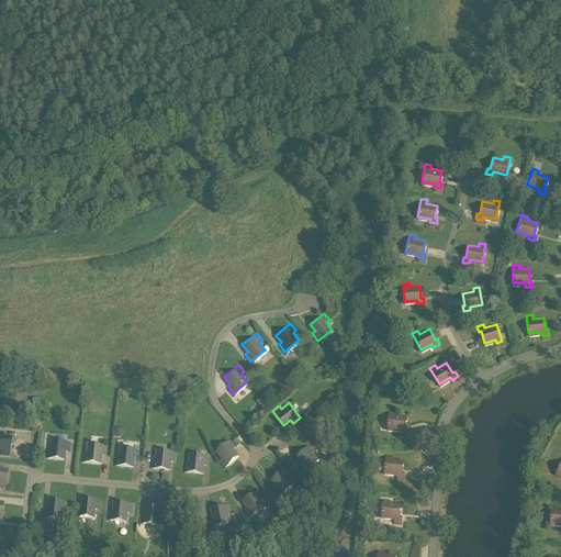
[(405,414),(394,413),(394,410),(389,409),(386,427),(400,429),(400,432),(406,433),(406,427),(404,427),(405,414)]
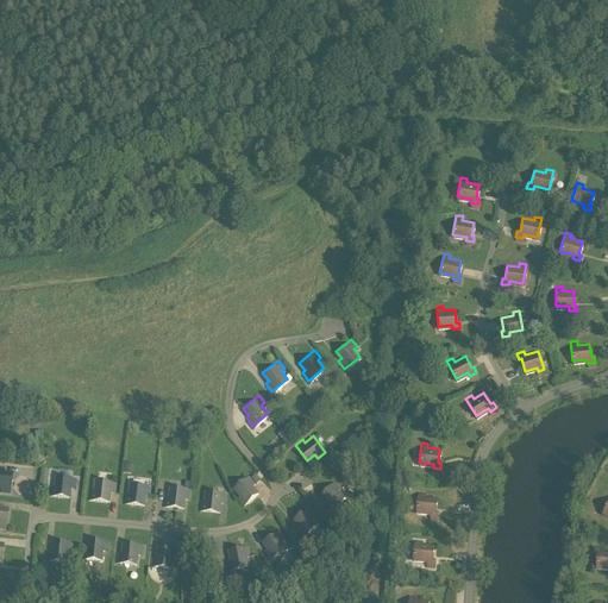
[(11,470),(1,469),(2,464),(0,463),(0,484),(0,488),(8,489),(11,470)]
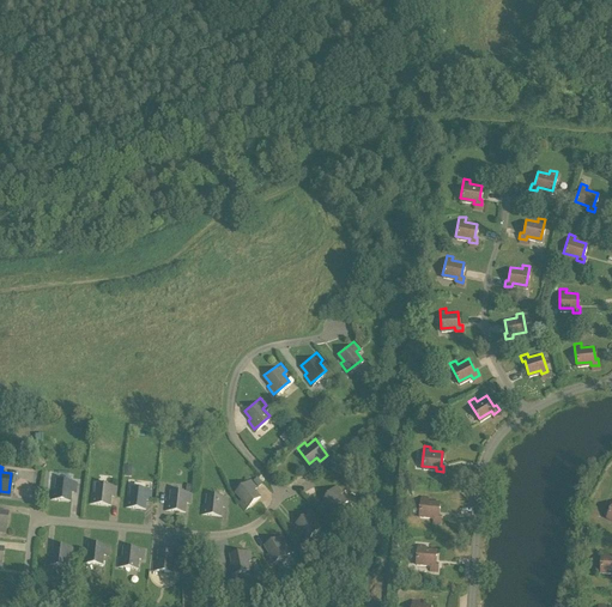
[(256,484),(249,475),(235,489),(241,497),(237,499),(243,507),(259,493),(253,486),(256,484)]
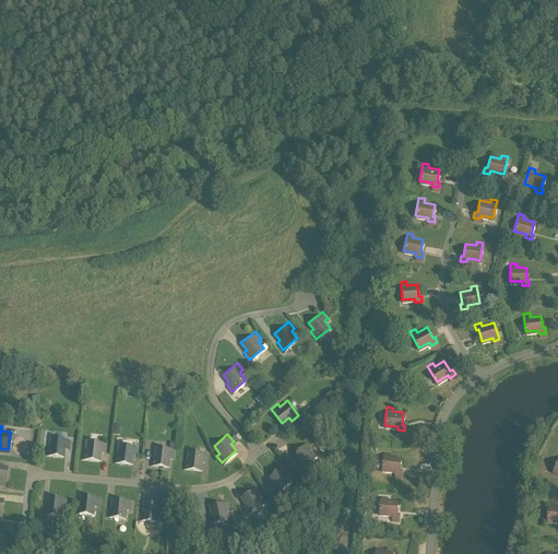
[(69,437),(50,435),(50,444),(46,444),(45,452),(62,455),(63,446),(68,446),(69,437)]
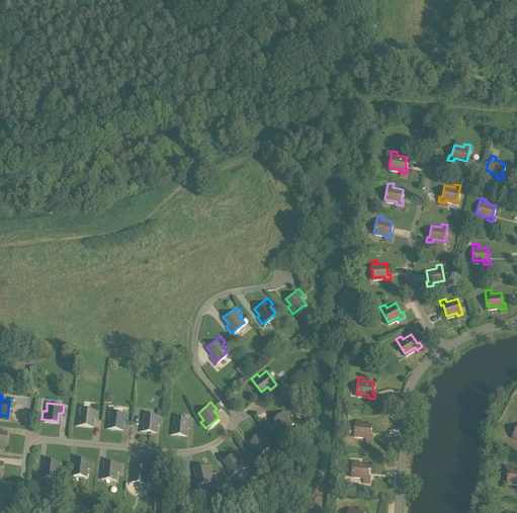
[(97,408),(81,406),(80,415),(76,414),(75,422),(92,424),(93,416),(96,416),(97,408)]
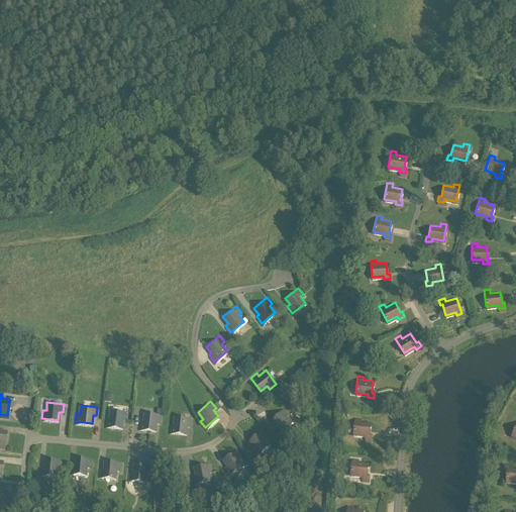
[(292,420),(286,415),(288,412),(282,407),(271,419),(277,424),(275,427),(282,433),(292,420)]
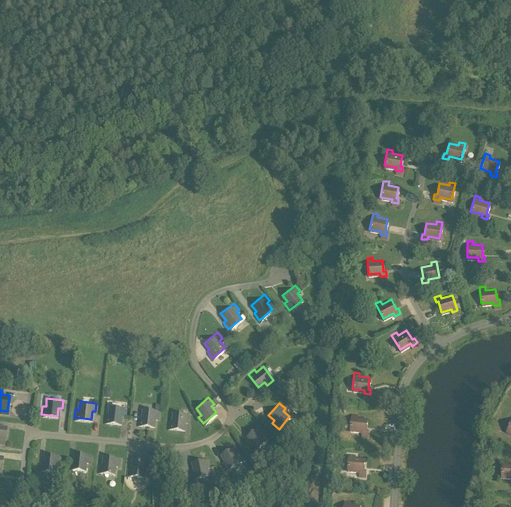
[(125,406),(109,405),(108,413),(104,413),(103,421),(120,422),(121,414),(124,415),(125,406)]
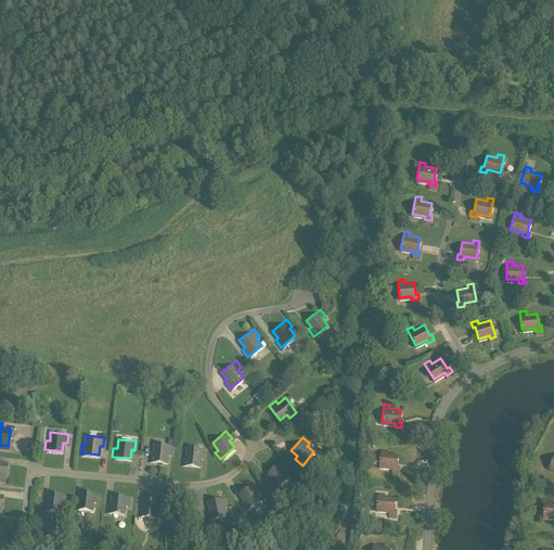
[(172,444),(154,442),(153,451),(149,450),(149,459),(166,461),(167,452),(171,452),(172,444)]
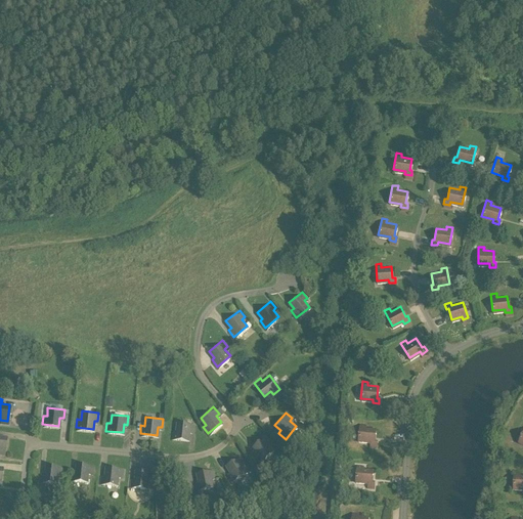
[(188,430),(192,431),(193,422),(176,421),(175,429),(172,428),(171,436),(187,438),(188,430)]
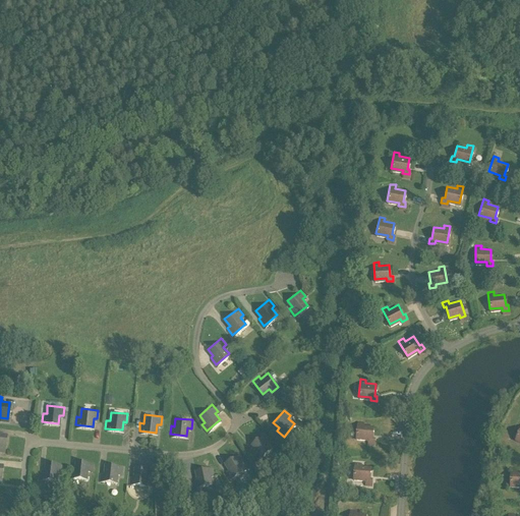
[(372,424),(362,423),(363,420),(357,419),(355,437),(367,438),(367,441),(373,442),(374,437),(371,436),(372,424)]
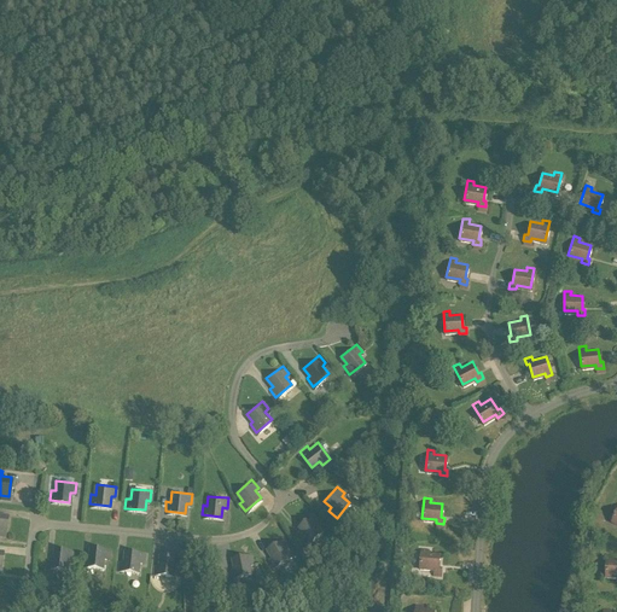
[(315,522),(319,519),(312,512),(297,525),(303,532),(300,535),(306,543),(321,530),(315,522)]
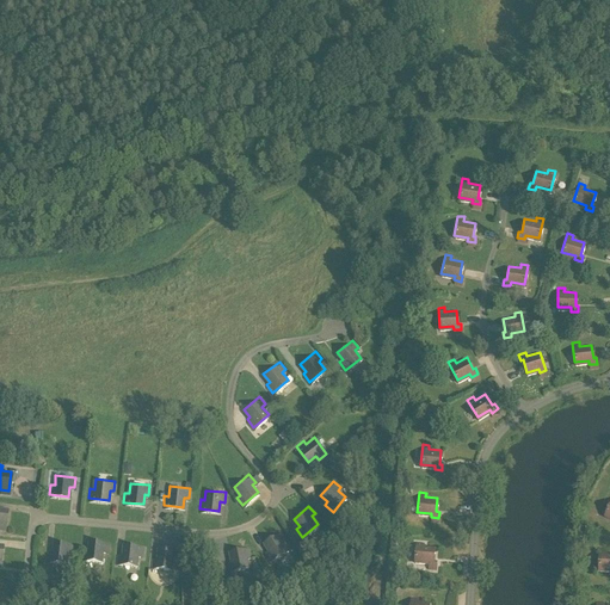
[(281,541),(284,538),(279,530),(263,539),(267,548),(264,550),(269,559),(285,549),(281,541)]
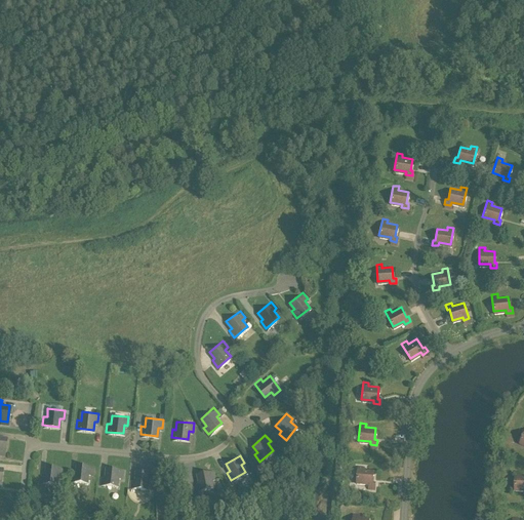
[(92,465),(76,463),(75,471),(71,470),(70,479),(87,481),(88,472),(91,473),(92,465)]
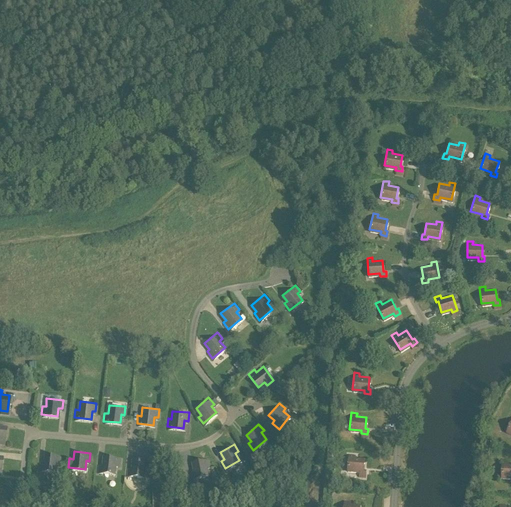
[(363,457),(353,456),(354,453),(348,452),(347,469),(358,470),(358,473),(364,473),(365,468),(362,468),(363,457)]
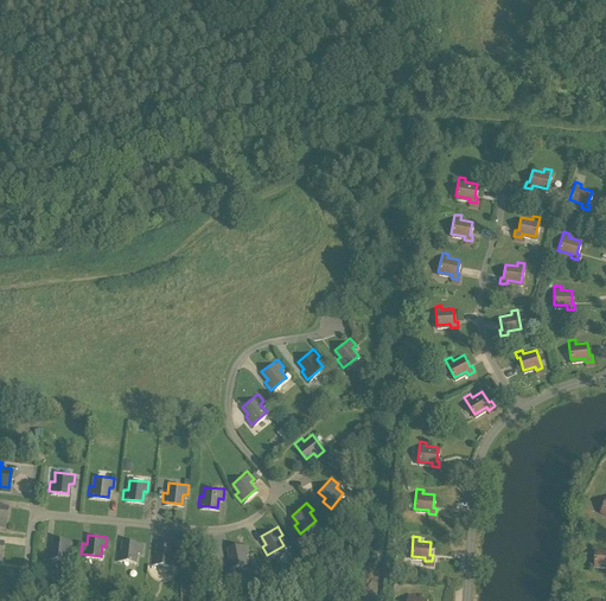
[(71,538),(52,537),(51,545),(46,545),(46,555),(65,557),(67,548),(70,548),(71,538)]
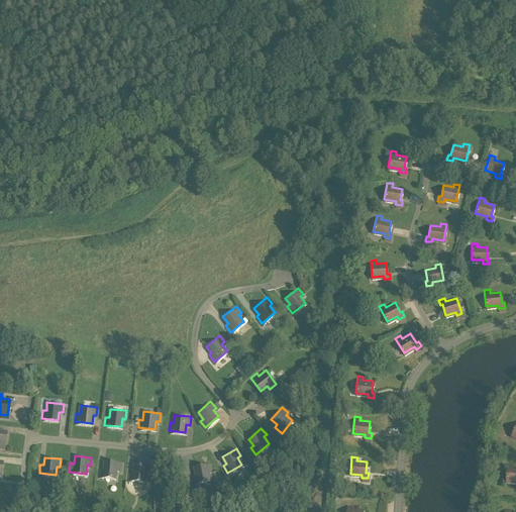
[(120,461),(103,458),(103,467),(99,467),(98,475),(115,477),(116,469),(119,469),(120,461)]
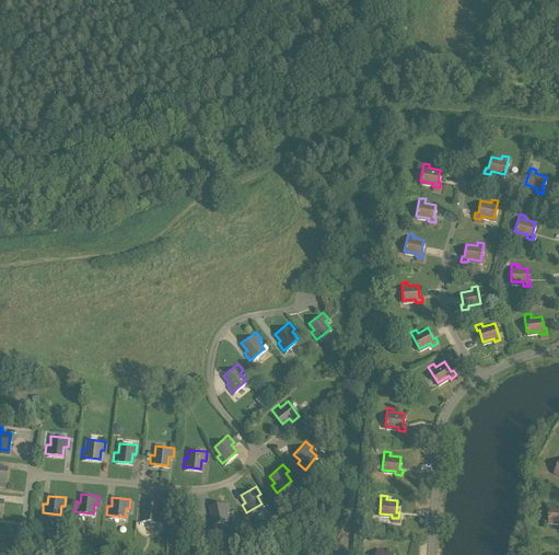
[(158,511),(161,511),(162,503),(144,500),(143,509),(139,509),(138,518),(156,520),(158,511)]
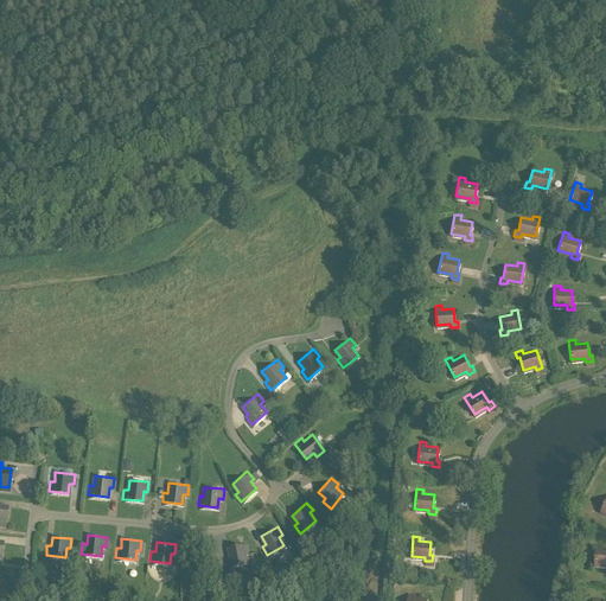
[(243,551),(248,551),(246,542),(227,545),(229,555),(224,556),(227,566),(246,562),(243,551)]
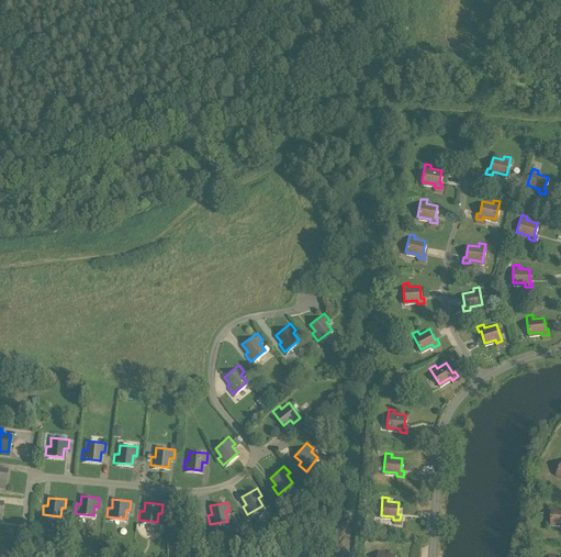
[(560,508),(557,509),(557,504),(550,504),(550,522),(560,522),(560,508)]
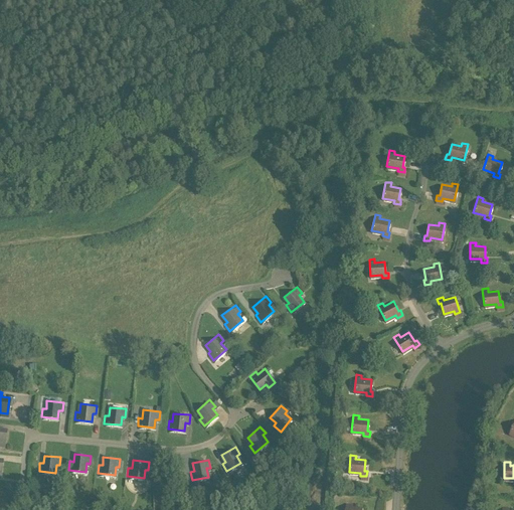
[(360,509),(361,506),(351,505),(351,502),(346,501),(344,509),(360,509)]
